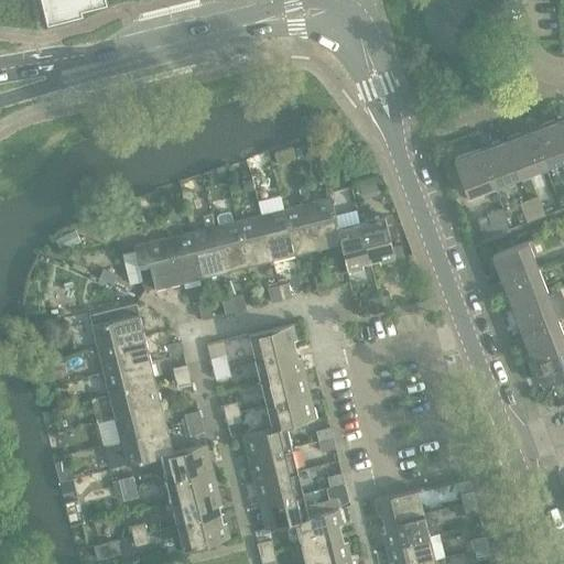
[(39,0),(46,26),(84,18),(83,12),(108,6),(106,0),(39,0)]
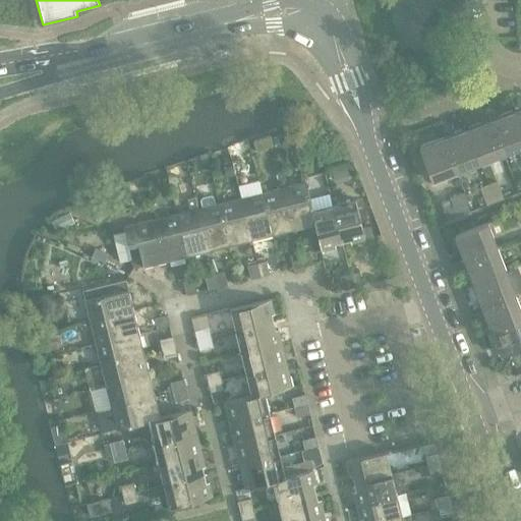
[(520,128),(515,112),(491,121),(504,154),(520,147),(520,128)]
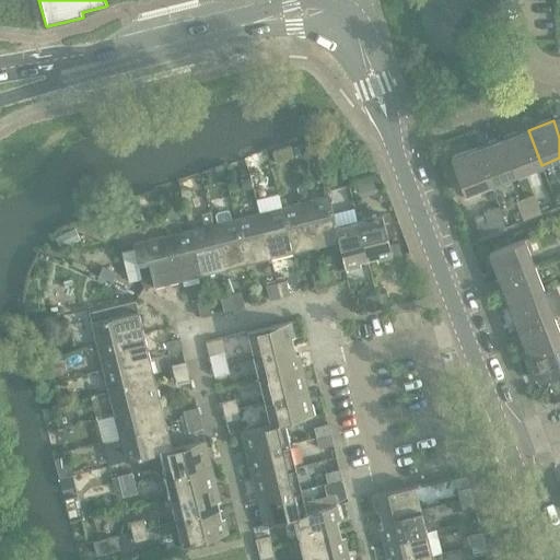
[(528,130),(502,139),(515,175),(541,165),(528,130)]
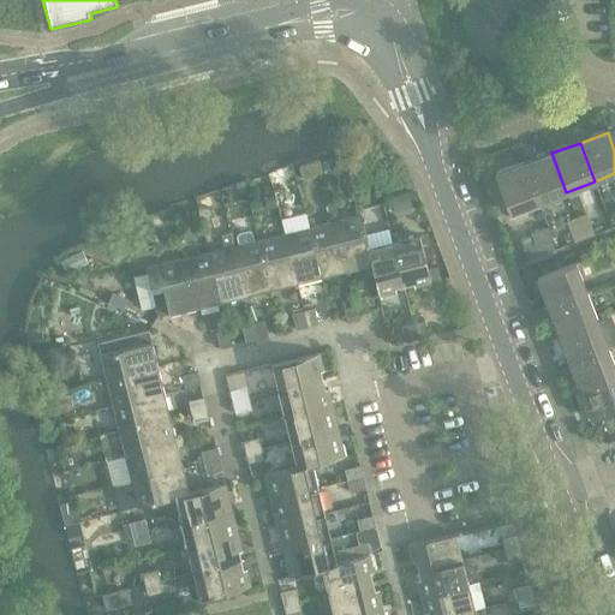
[(551,153),(524,163),(538,203),(566,192),(551,153)]
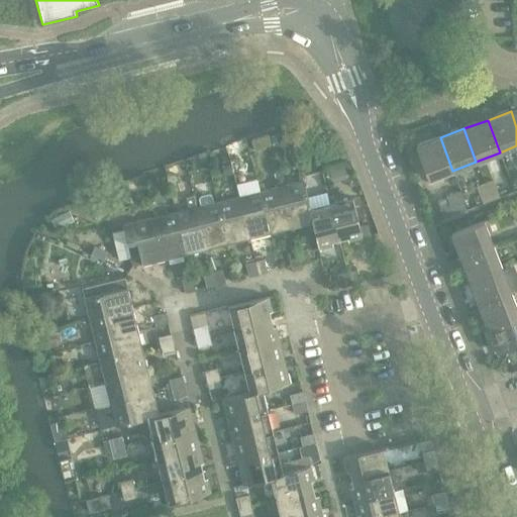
[(269,134),(252,139),(255,149),(271,144),(269,134)]
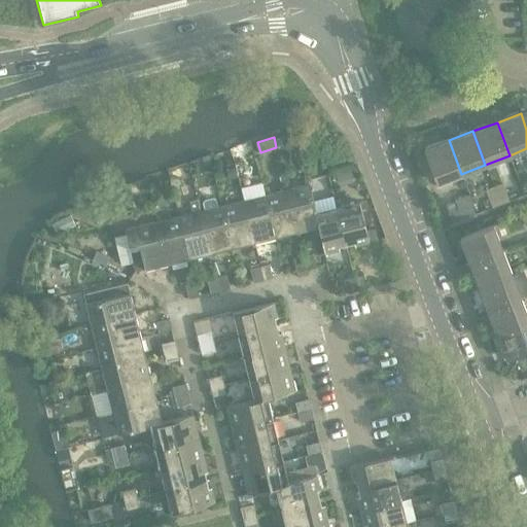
[(461,174),(449,140),(424,149),(437,183),(461,174)]
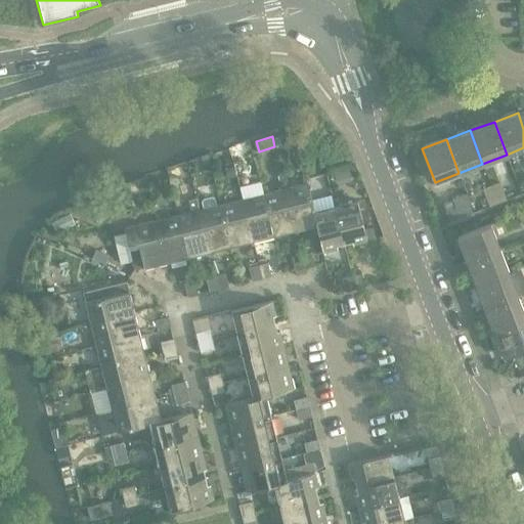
[(233,166),(225,168),(228,178),(236,176),(233,166)]
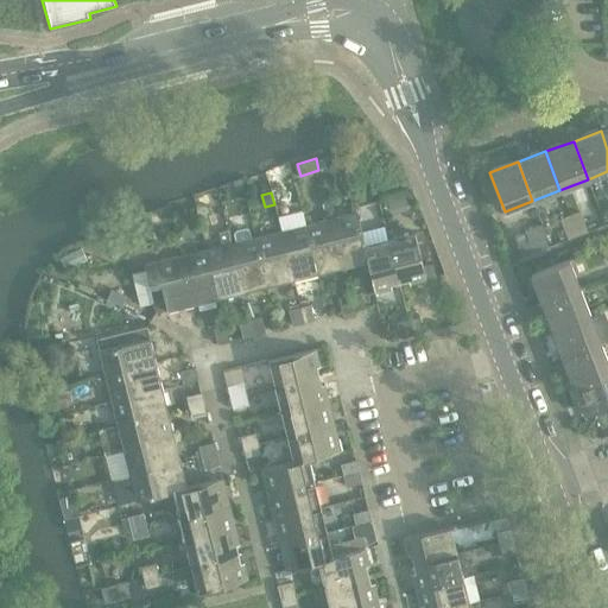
[(356,213),(331,220),(342,267),(367,261),(367,260),(363,246),(365,246),(356,213)]
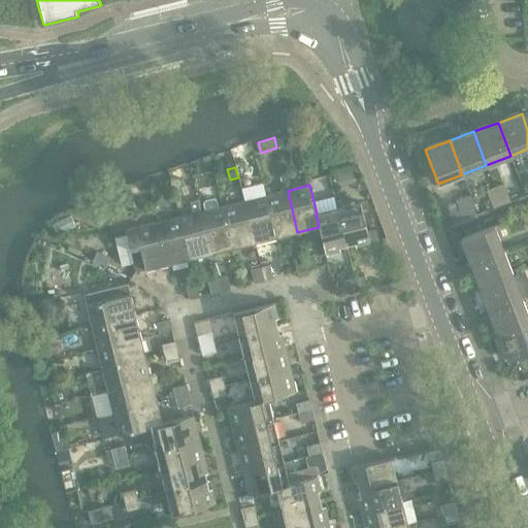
[(503,185),(495,188),(501,205),(509,201),(503,185)]
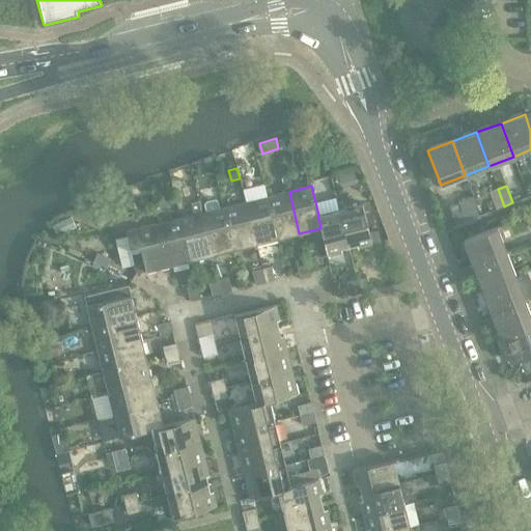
[(504,206),(498,189),(490,192),(496,210),(504,206)]
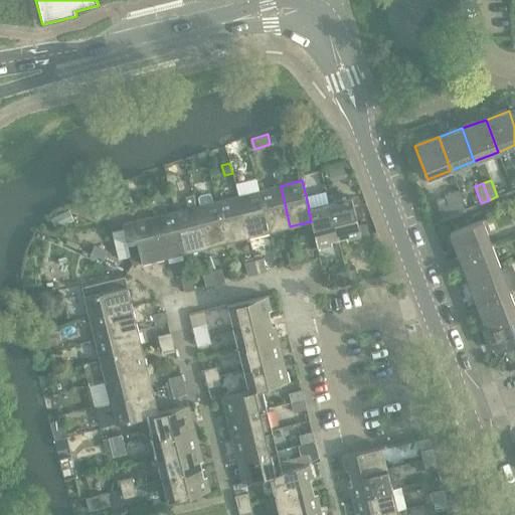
[(281,186),(260,191),(270,231),(290,226),(281,186)]
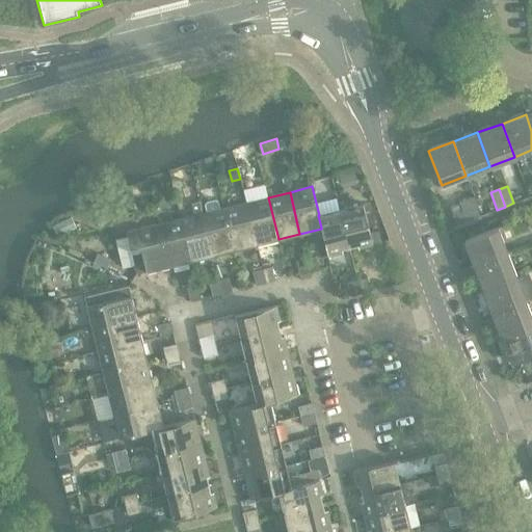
[(268,197),(246,203),(257,244),(278,239),(268,197)]
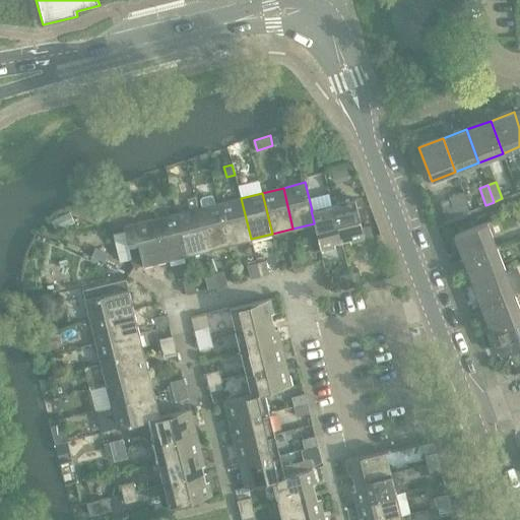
[(200,200),(201,208),(198,209),(208,249),(230,244),(219,203),(215,204),(213,197),(210,195),(202,197),(200,200)]
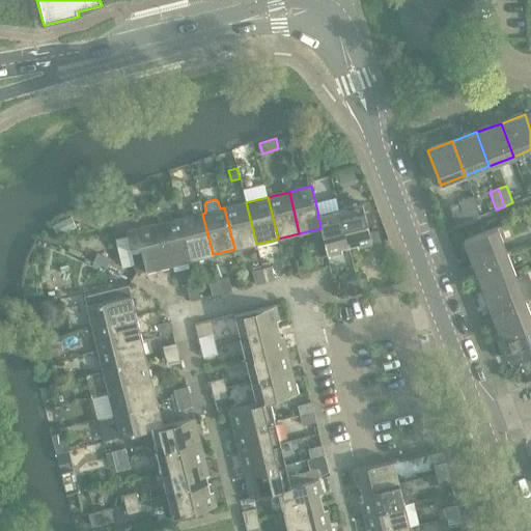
[(246,202),(224,207),(234,249),(256,244),(246,202)]
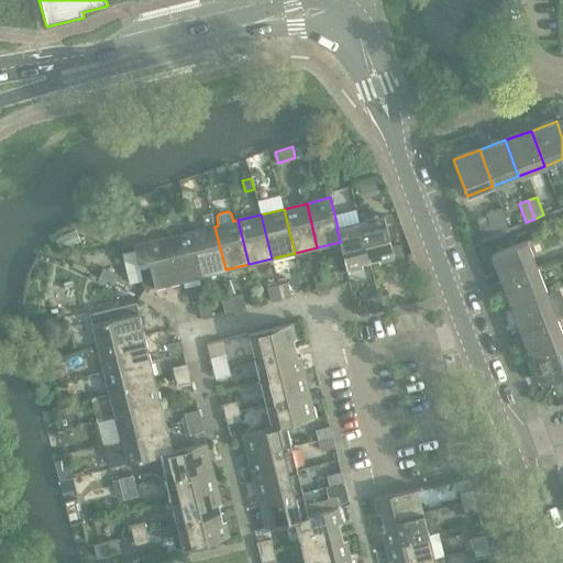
[(384,216),(360,222),(370,263),(378,261),(379,264),(395,260),(392,246),(385,219),(384,216)]
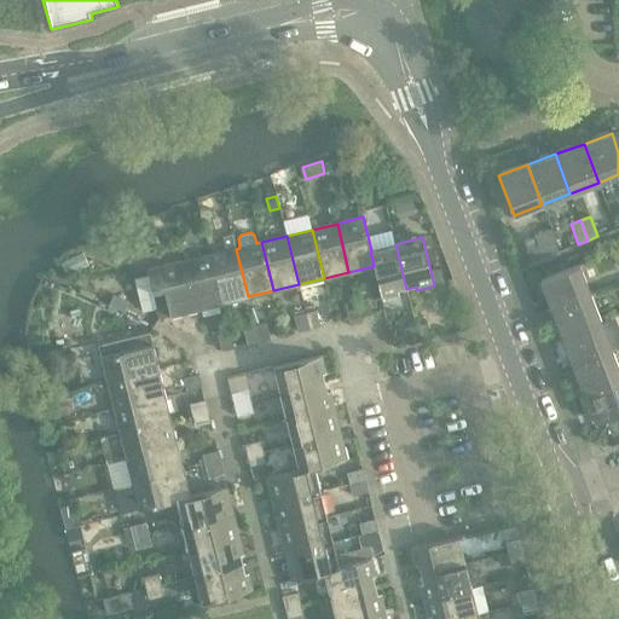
[(534,237),(524,242),(531,261),(542,258),(534,237)]
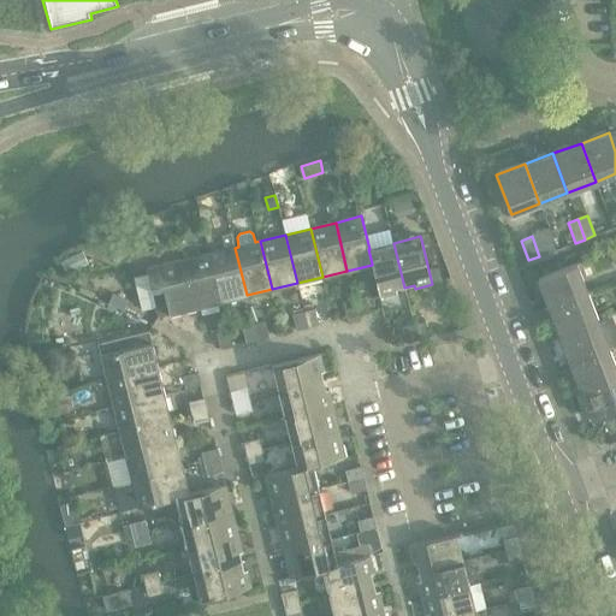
[(394,243),(369,249),(368,249),(372,264),(372,265),(379,297),(396,294),(396,290),(404,288),(394,243)]
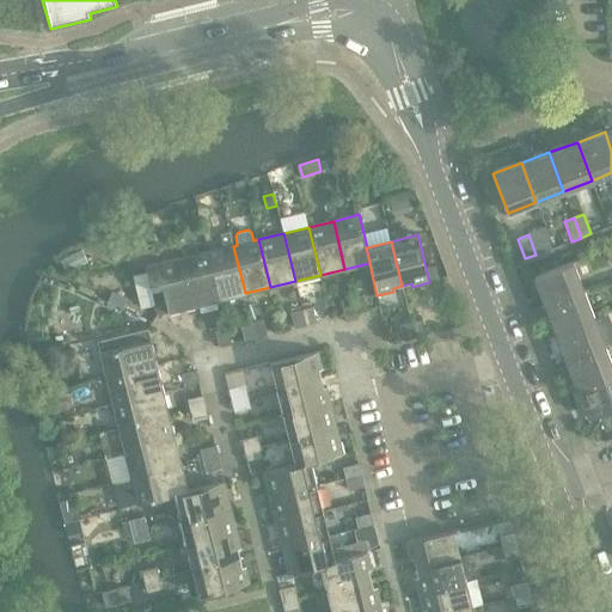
[(233,246),(208,252),(220,300),(245,293),(233,246)]
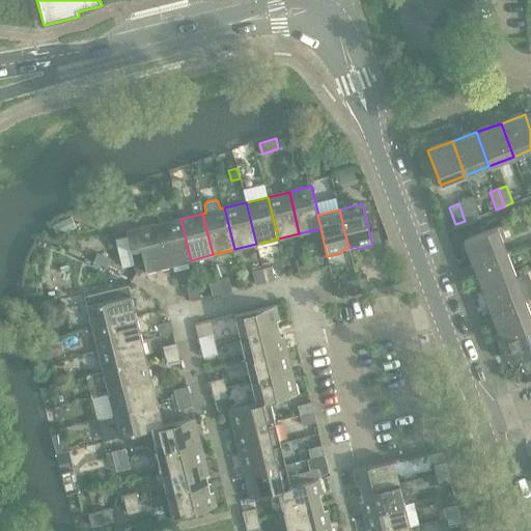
[(71,217),(53,226),(58,235),(76,227),(71,217)]
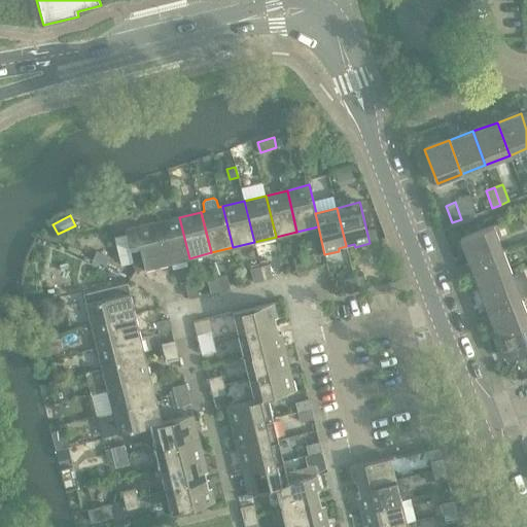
[(179,217),(157,222),(168,264),(189,258),(179,217)]
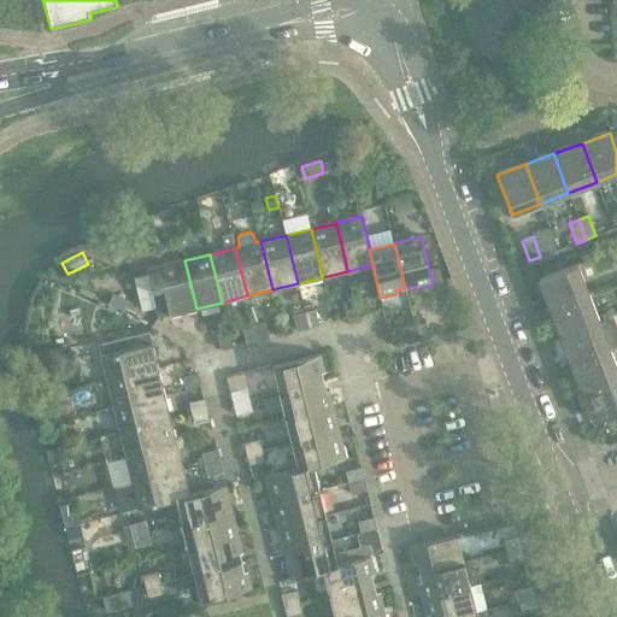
[(197,309),(184,260),(147,269),(159,318),(197,309)]
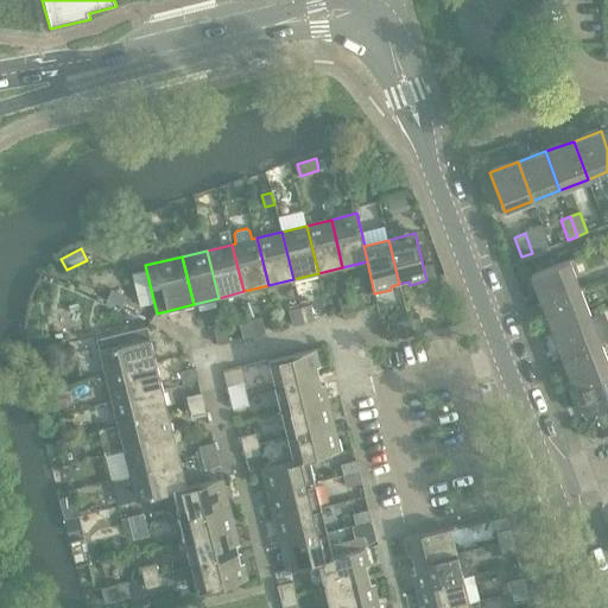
[(531,276),(542,303),(580,289),(569,260),(531,276)]
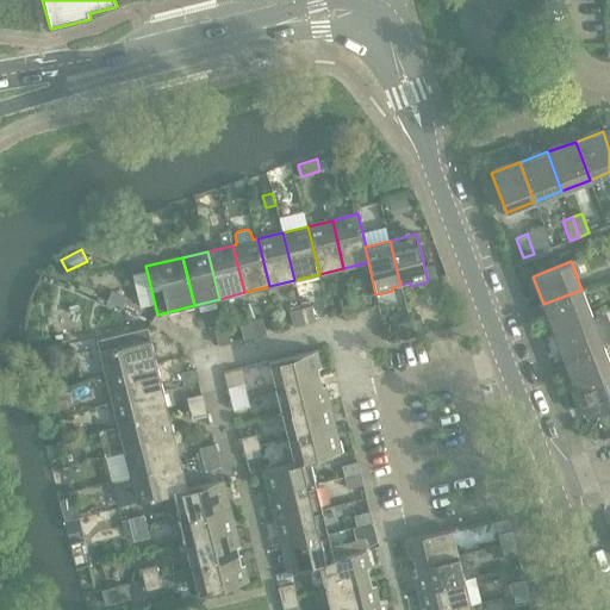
[(433,265),(424,267),(428,281),(436,279),(433,265)]
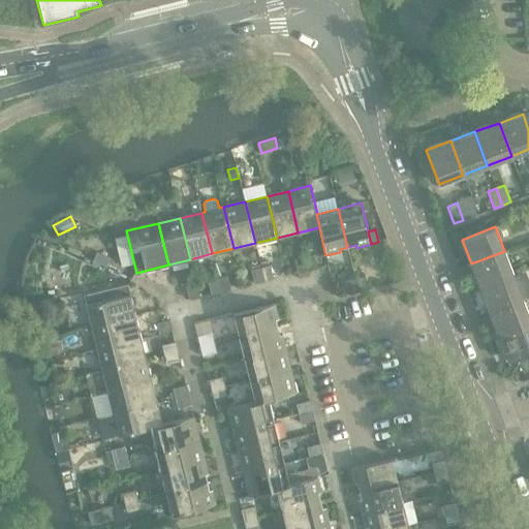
[(504,251),(471,263),(480,288),(514,275),(504,251)]
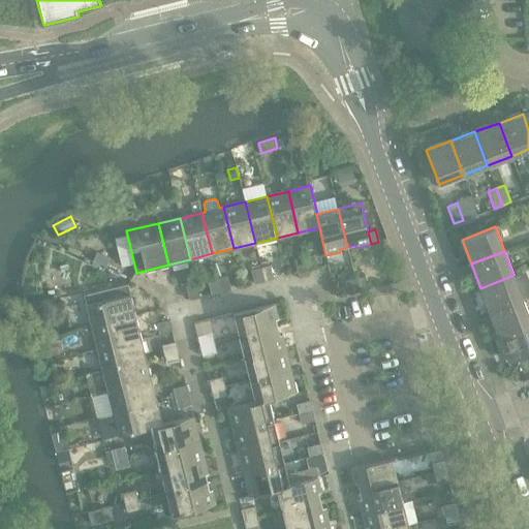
[(314,255),(304,257),(308,271),(317,269),(314,255)]
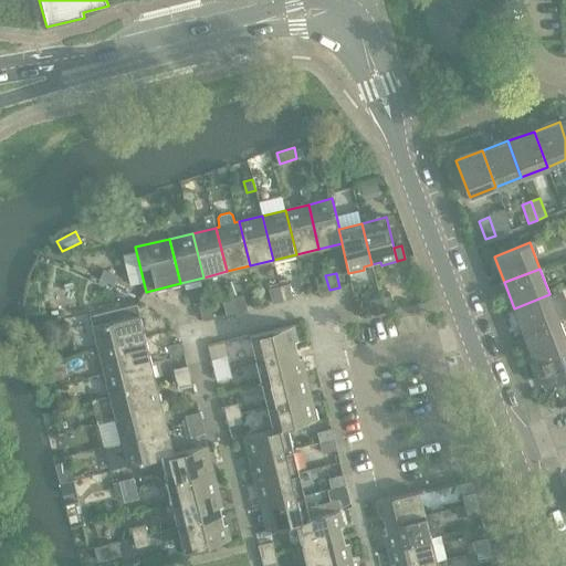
[(329,290),(325,275),(315,278),(318,292),(329,290)]
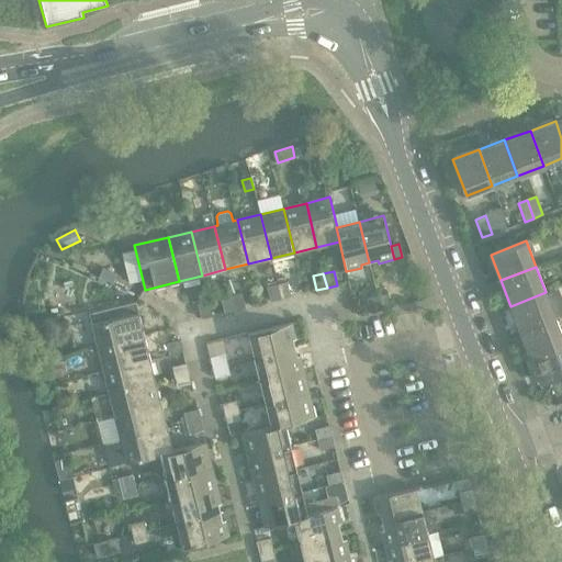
[(288,282),(278,284),(281,299),(291,296),(288,282)]
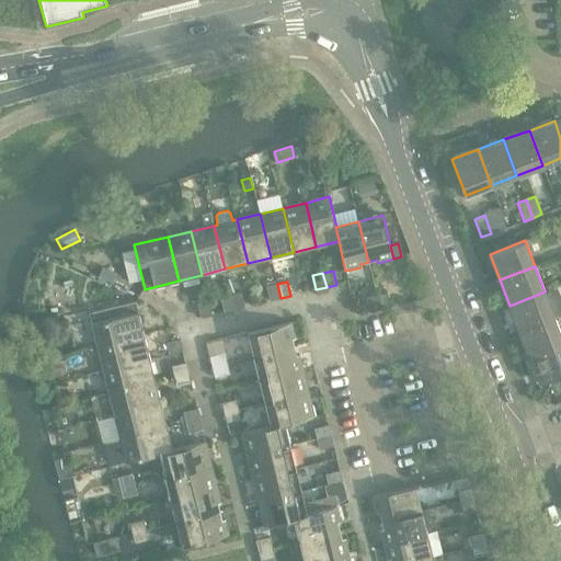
[(281,298),(277,284),(266,287),(270,301),(281,298)]
